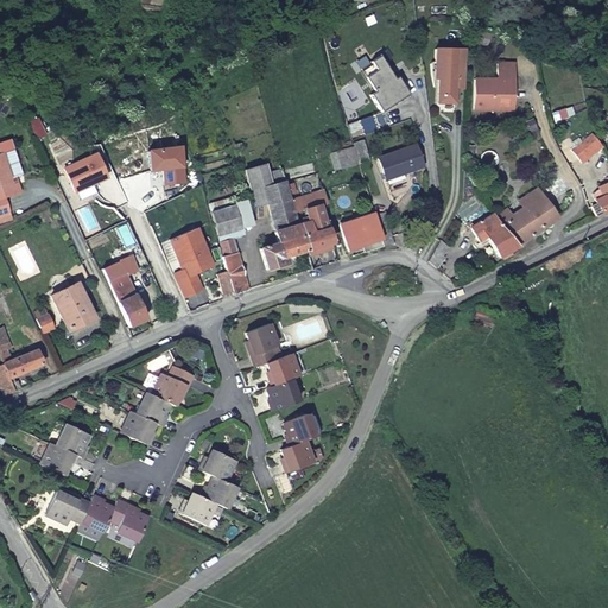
[(377,92),(373,95),(384,112),(411,95),(400,77),(397,80),(391,70),(382,56),(373,62),(374,64),(363,71),(377,92)]
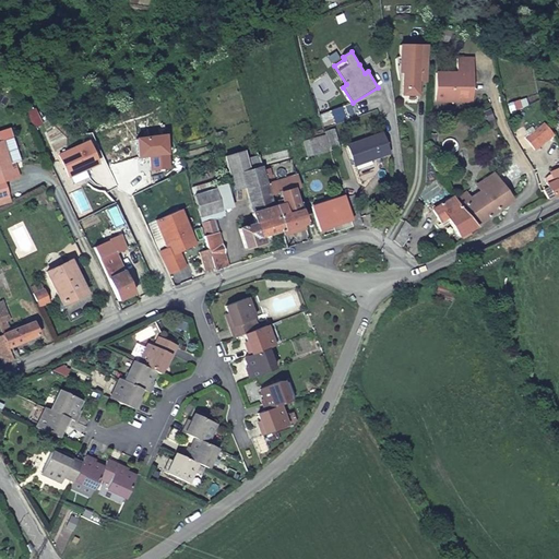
[(473,51),(459,51),(458,67),(437,67),(436,95),(472,96),(472,85),(470,85),(467,82),(467,79),(470,76),(472,76),(473,51)]
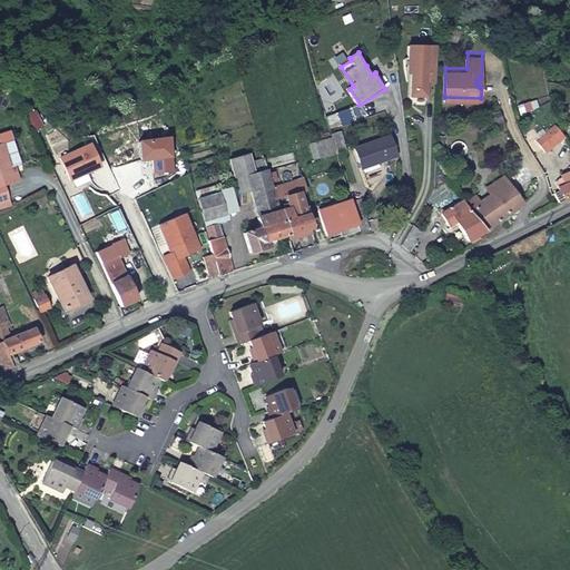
[(414,91),(414,104),(428,102),(428,92),(436,92),(436,58),(409,58),(409,69),(412,68),(411,84),(412,91),(414,91)]
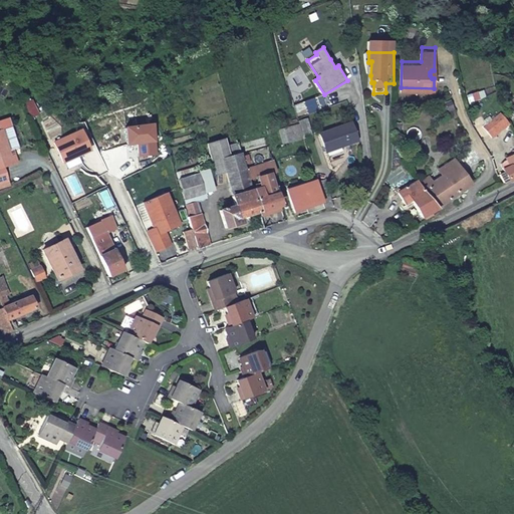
[(371,82),(370,95),(386,95),(386,92),(373,93),(373,82),(371,82)]
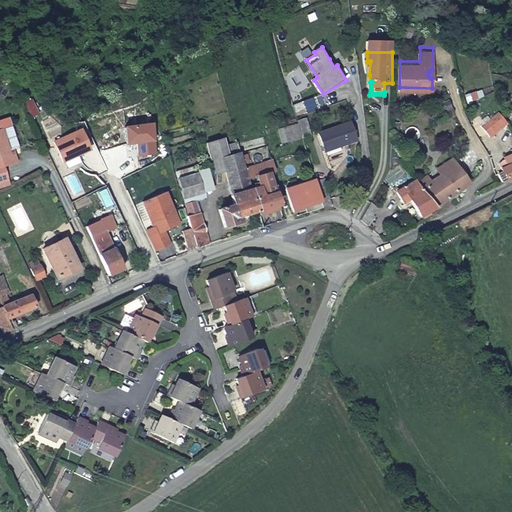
[(306,116),(296,119),(301,137),(311,134),(306,116)]
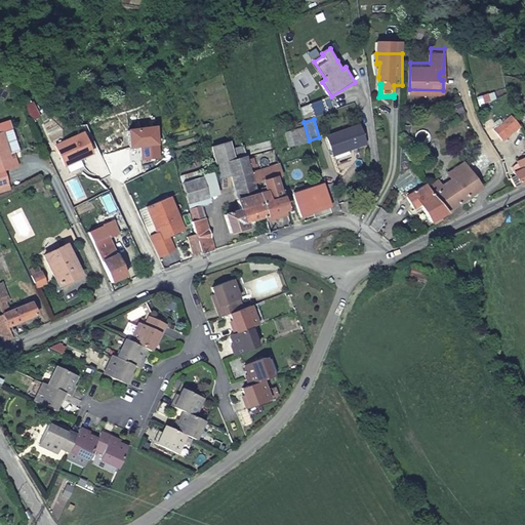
[(521,132),(515,120),(495,130),(501,142),(521,132)]
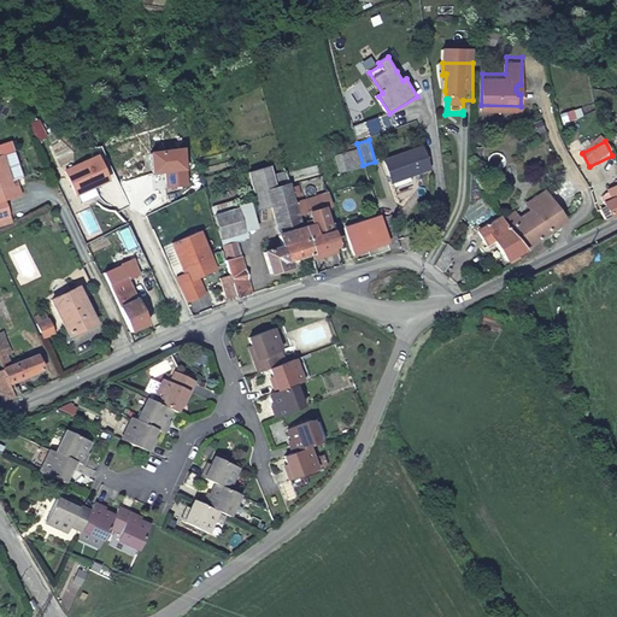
[(1,156),(12,152),(9,142),(0,145),(0,154),(1,154),(1,156)]
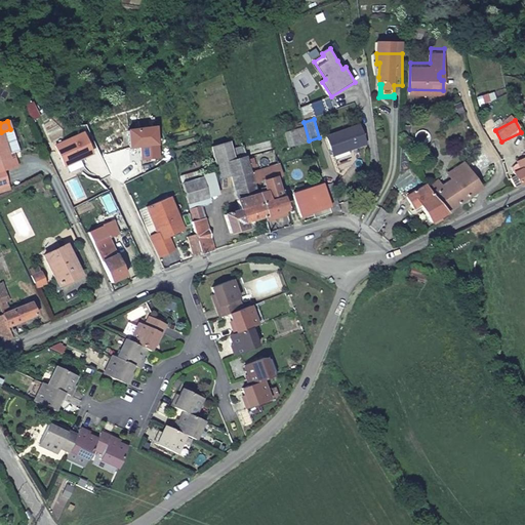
[(361,126),(328,135),(333,154),(366,145),(361,126)]
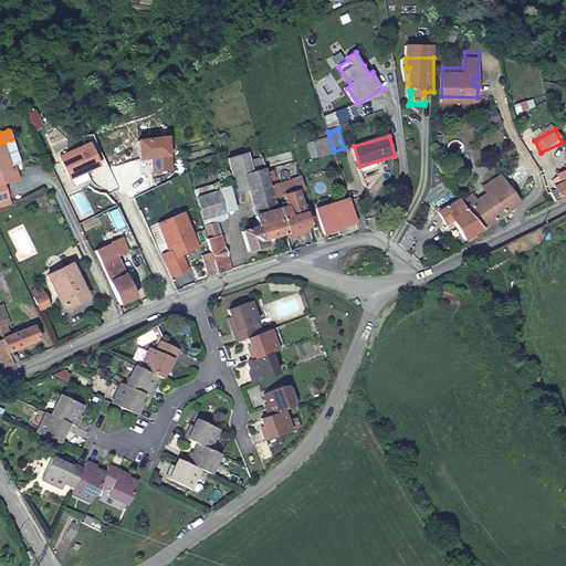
[(138,140),(139,159),(152,158),(153,173),(170,170),(167,137),(138,140)]
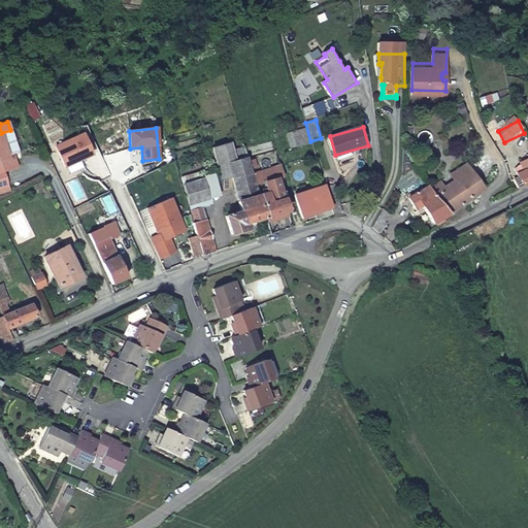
[(10,130),(1,133),(7,154),(17,151),(10,130)]
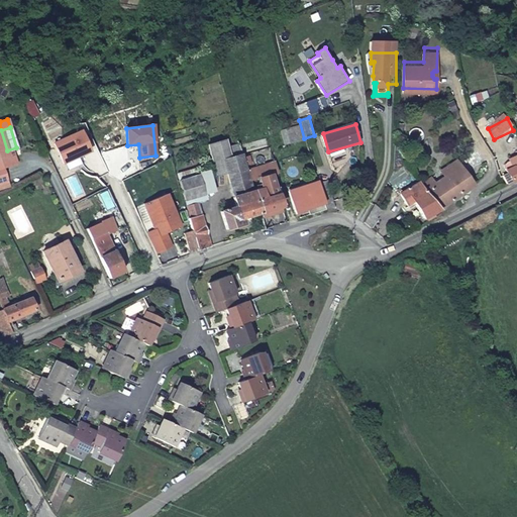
[(1,130),(1,129),(0,129),(0,195),(9,192),(2,166),(11,164),(16,162),(14,154),(9,157),(7,150),(1,130)]
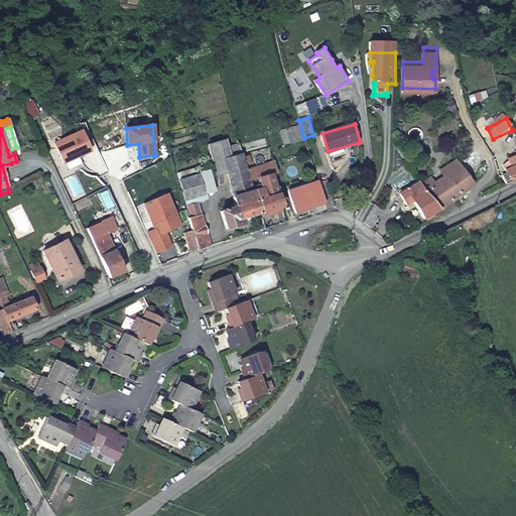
[(81,130),(53,142),(62,162),(90,150),(81,130)]
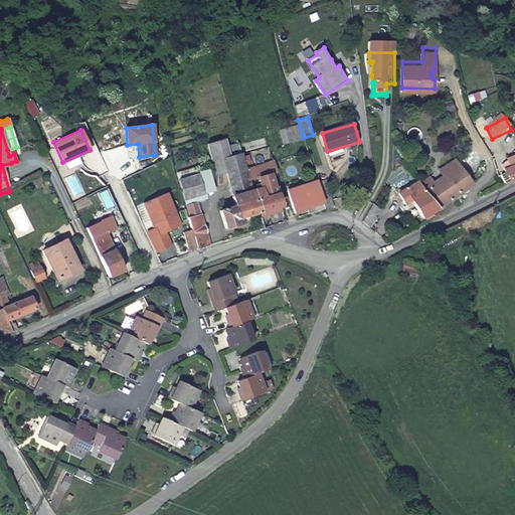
[(255,200),(242,152),(231,155),(226,139),(208,144),(216,174),(226,170),(233,196),(232,196),(235,206),(220,210),(226,228),(242,223),(240,218),(259,212),(255,200)]
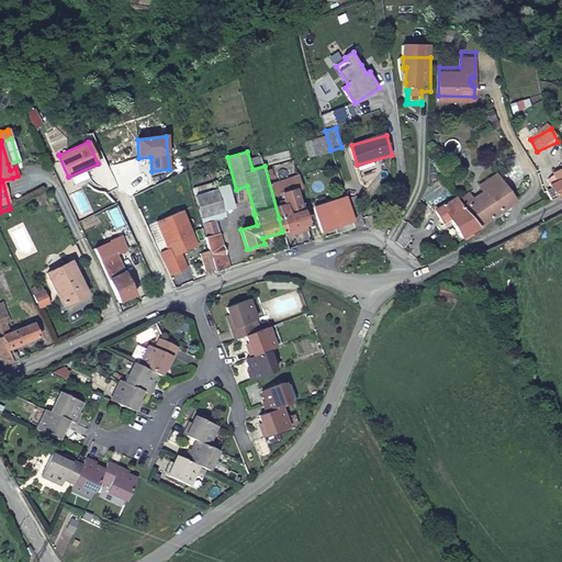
[(550,199),(561,192),(561,169),(552,175),(553,176),(547,179),(550,188),(546,191),(550,199)]
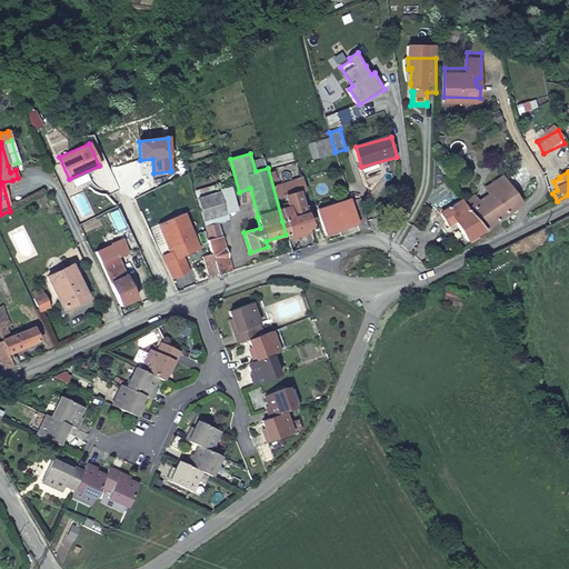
[(495,193),(511,182),(506,173),(489,185),(495,193)]
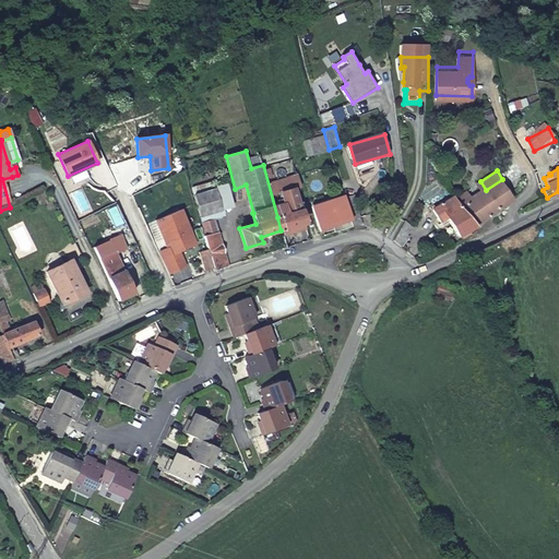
[(276,181),(286,214),(300,210),(294,189),(300,187),(297,175),(276,181)]
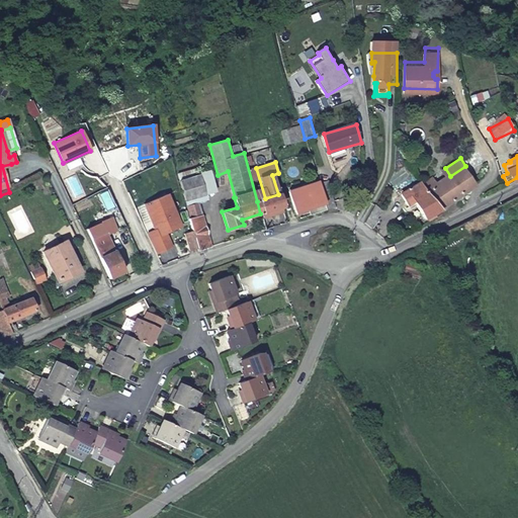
[(477,183),(465,166),(450,176),(436,185),(429,189),(440,207),(477,183)]
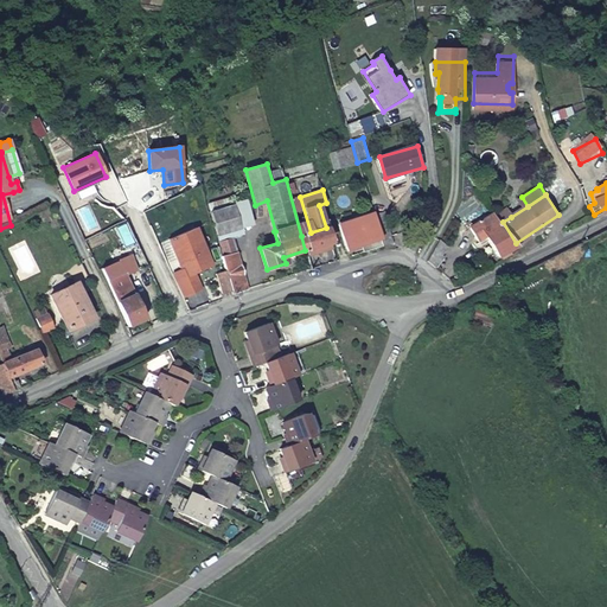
[(235,204),(241,229),(254,225),(247,200),(235,204)]
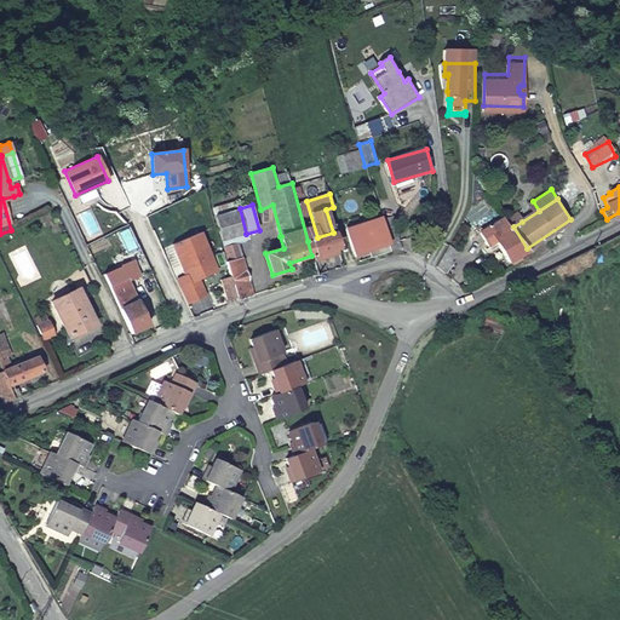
[(223,241),(246,234),(240,208),(216,217),(223,241)]
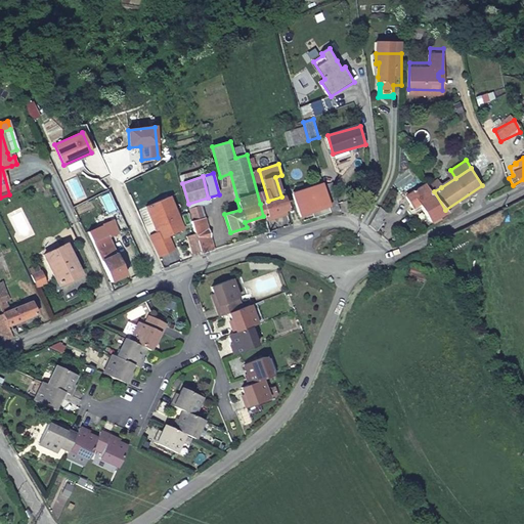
[(434,191),(441,187),(436,179),(428,184),(434,191)]
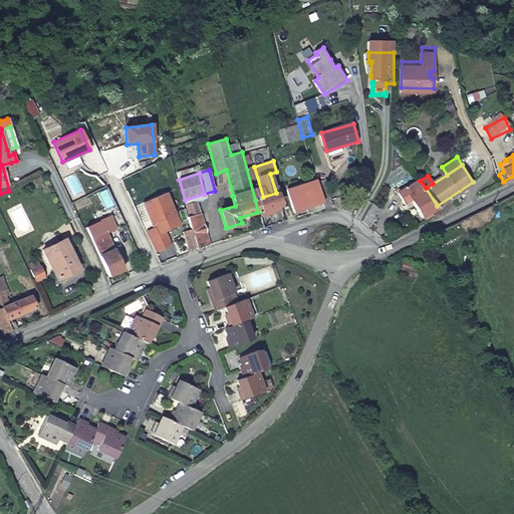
[(323,208),(333,207),(325,179),(315,182),(321,201),(323,208)]
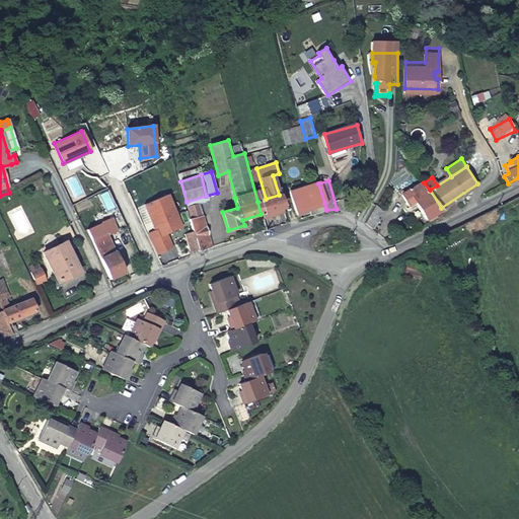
[(426,217),(441,208),(430,190),(424,182),(423,181),(403,194),(410,204),(415,201),(426,217)]
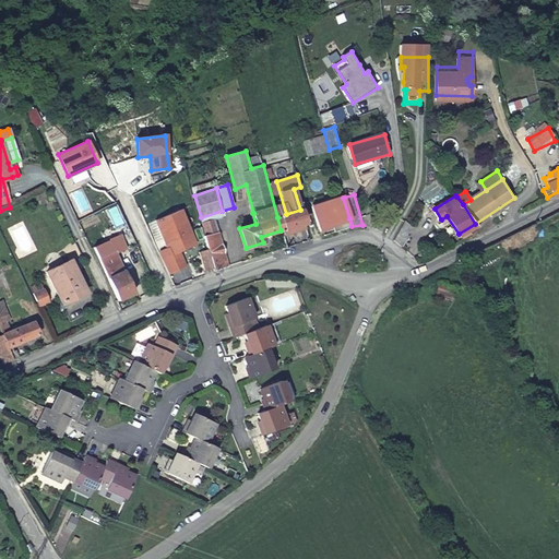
[(349,218),(343,198),(343,197),(312,206),(318,227),(349,218)]
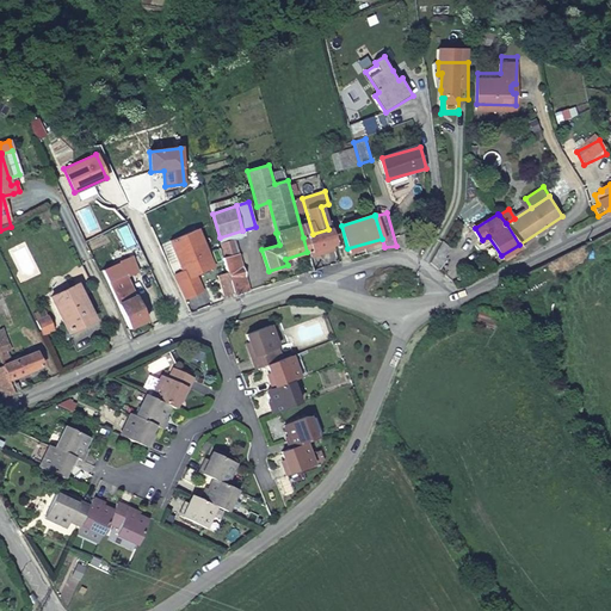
[(303,238),(307,252),(332,244),(333,244),(329,229),(328,229),(313,234),(303,238)]
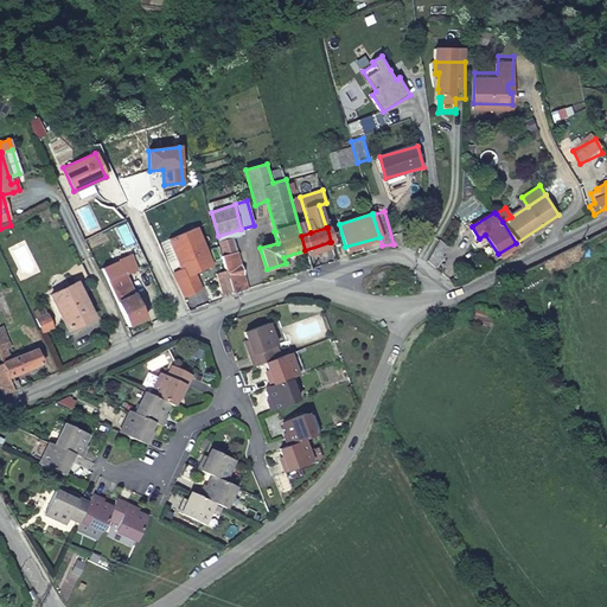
[(185,299),(202,292),(195,276),(212,268),(196,229),(170,241),(183,270),(174,274),(185,299)]
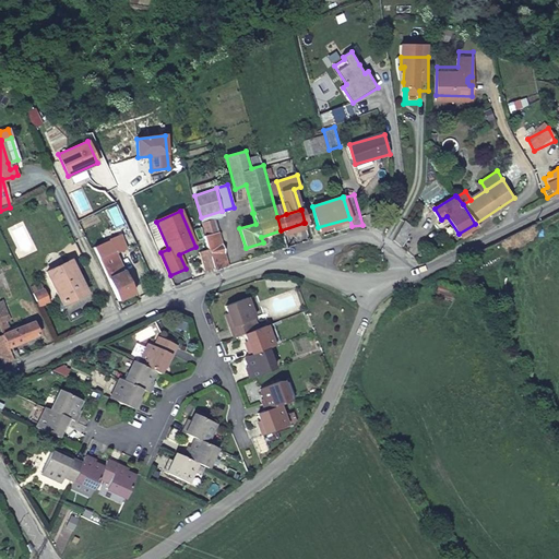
[(206,235),(203,236),(207,250),(214,271),(214,272),(219,270),(229,266),(215,219),(202,223),(206,235)]
